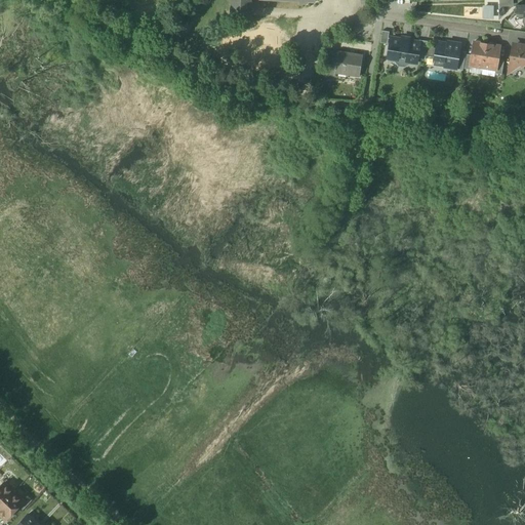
[(231,0),(231,14),(249,15),(249,0),(282,0),(298,1),(298,4),(306,4),(307,1),(315,2),(315,0),(231,0)]
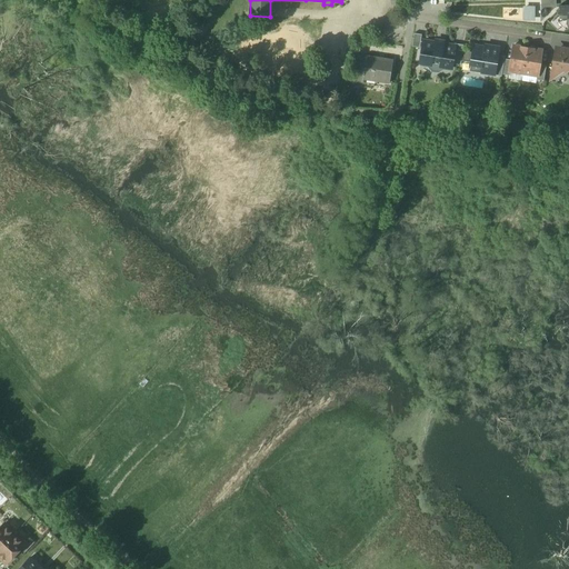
[(568,28),(568,27),(568,5),(559,5),(559,18),(568,27),(568,28)]
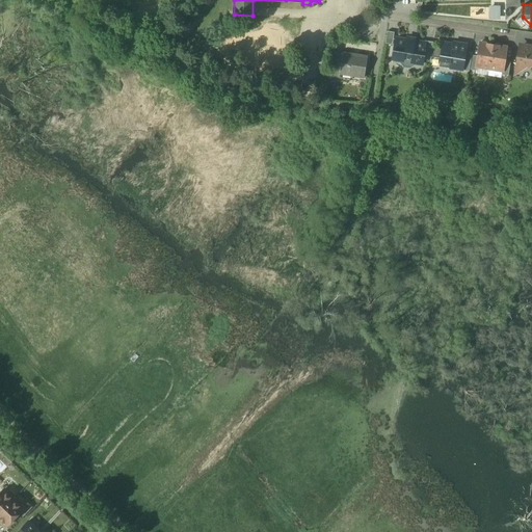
[(384,43),(392,44),(394,32),(387,30),(384,43)]
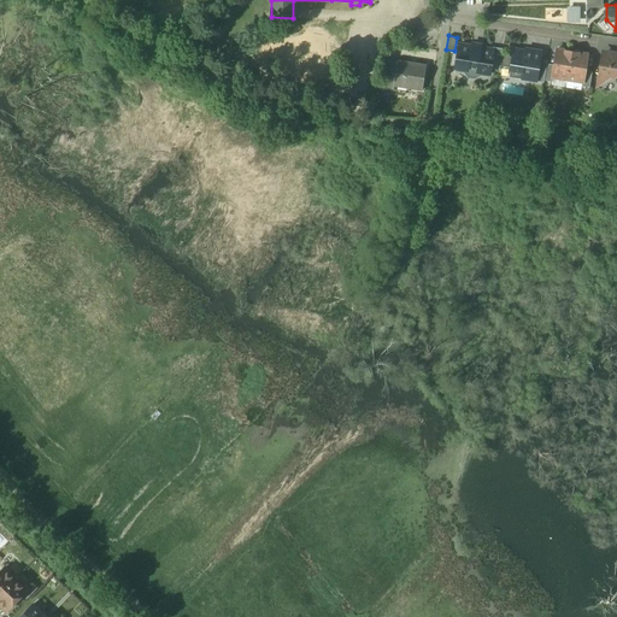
[(468,77),(475,78),(480,75),(480,71),(488,74),(489,69),(493,50),(492,50),(481,47),(481,45),(471,43),(471,46),(459,43),(456,68),(464,69),(463,71),(468,77)]
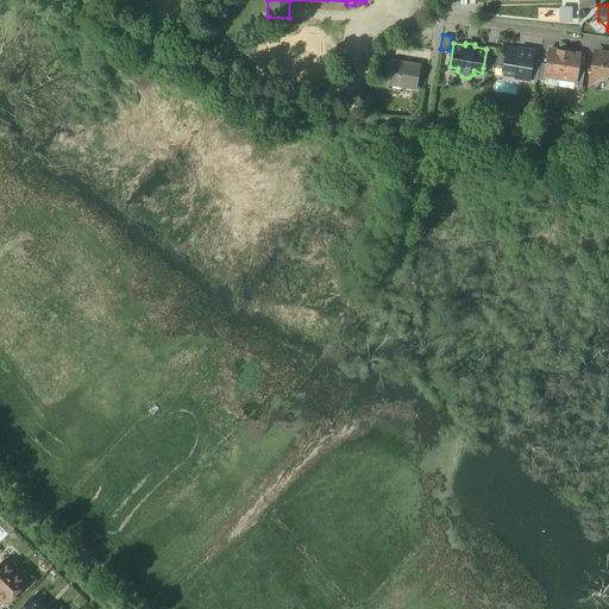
[(483,68),(493,69),(494,64),(495,54),(496,48),(485,46),(485,49),(487,49),(483,68)]
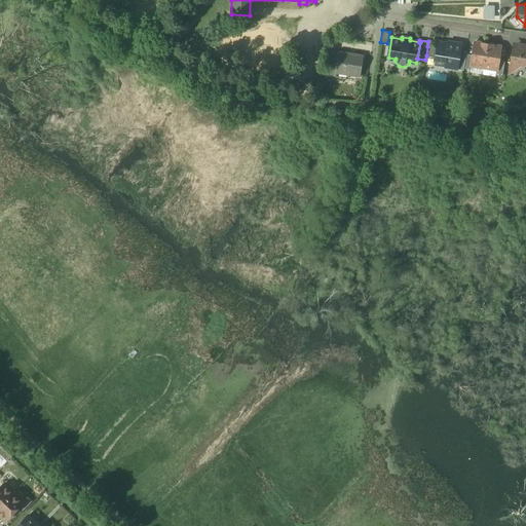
[(434,65),(457,69),(460,50),(461,43),(447,41),(447,43),(438,41),(437,48),(427,46),(426,55),(435,58),(434,65)]
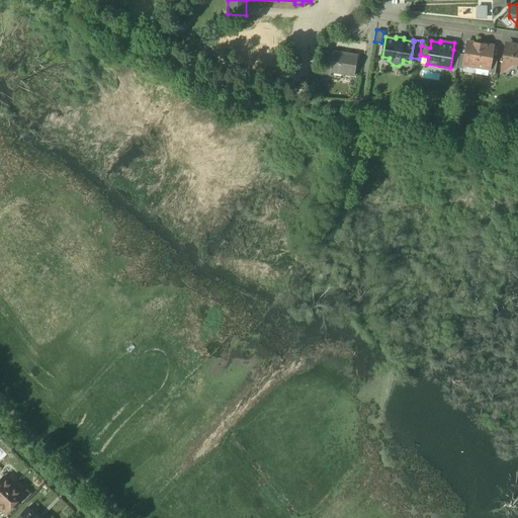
[(493,45),(480,42),(466,40),(464,54),(463,65),(476,67),(489,69),(491,59),(493,45)]
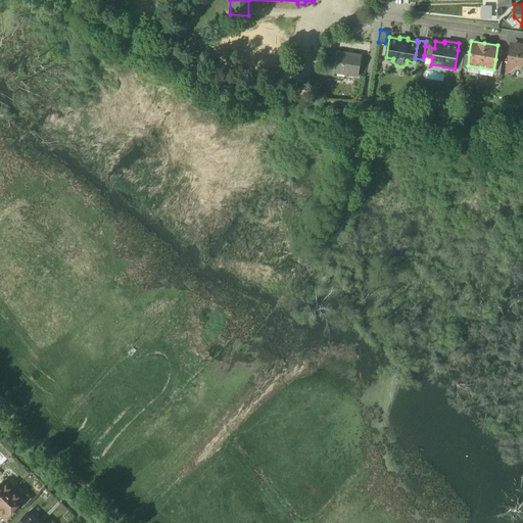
[(507,67),(512,68),(518,64),(519,66),(522,62),(522,44),(514,43),(510,46),(507,67)]
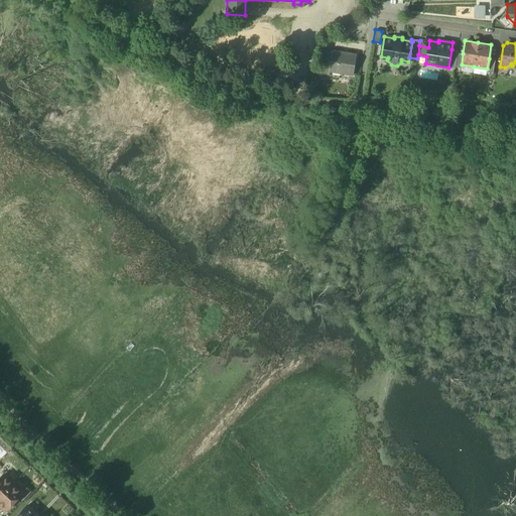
[(448,68),(455,69),(455,67),(462,68),(462,65),(463,53),(457,52),(458,50),(452,49),(448,68)]
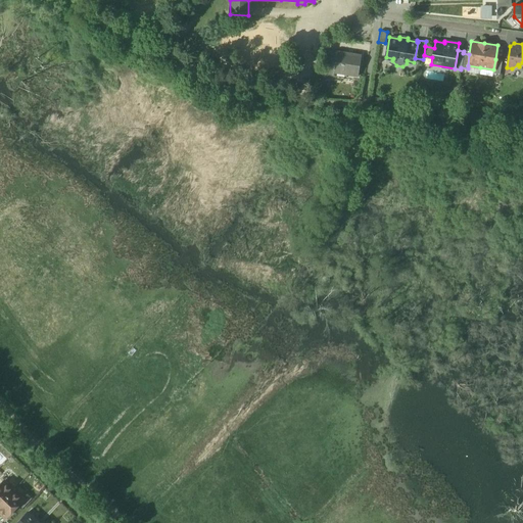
[(348,75),(358,76),(361,56),(337,52),(335,62),(334,70),(335,70),(348,73),(348,75)]
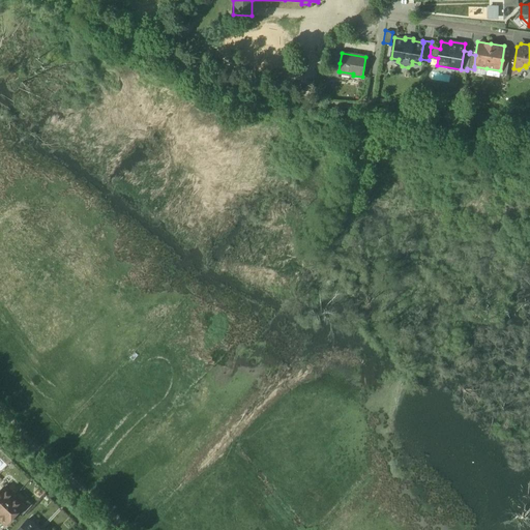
[(499,74),(506,76),(508,61),(502,60),(500,70),(499,74)]
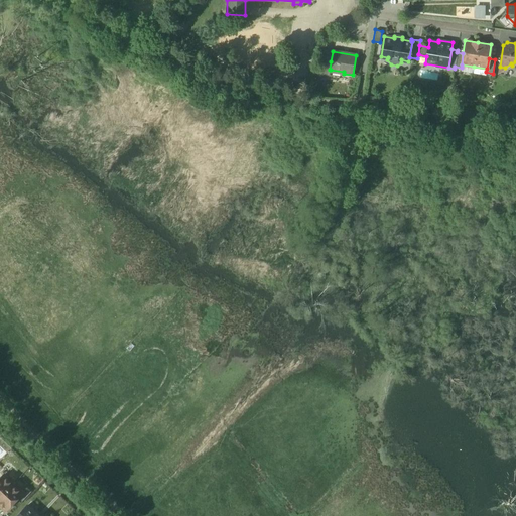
[(321,74),(330,75),(331,70),(330,70),(331,61),(324,60),(321,74)]
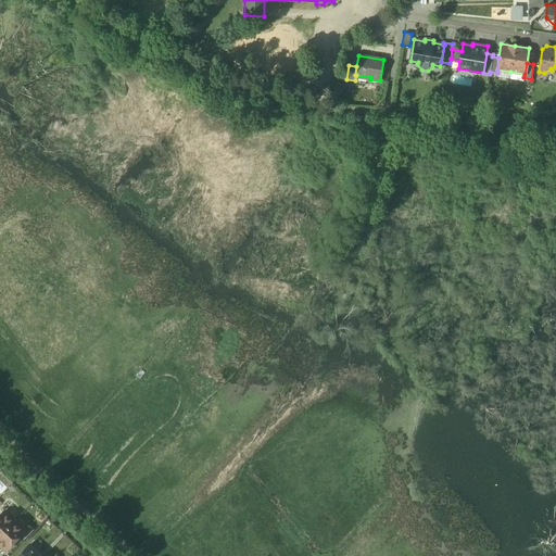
[(0,535),(14,521),(4,512),(0,515),(0,535)]
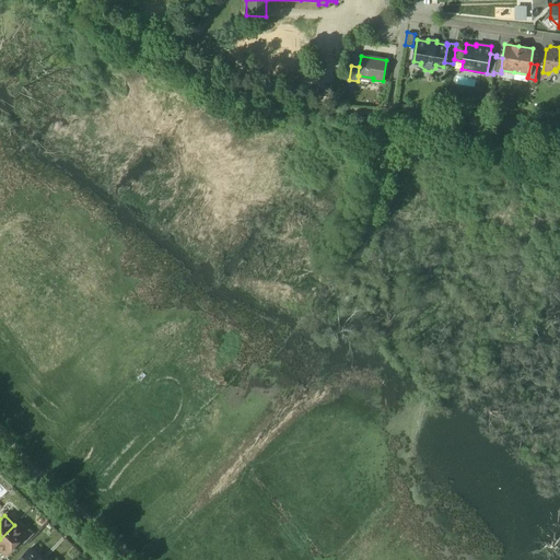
[(24,535),(14,525),(0,539),(0,546),(1,547),(0,548),(0,549),(6,555),(24,535)]
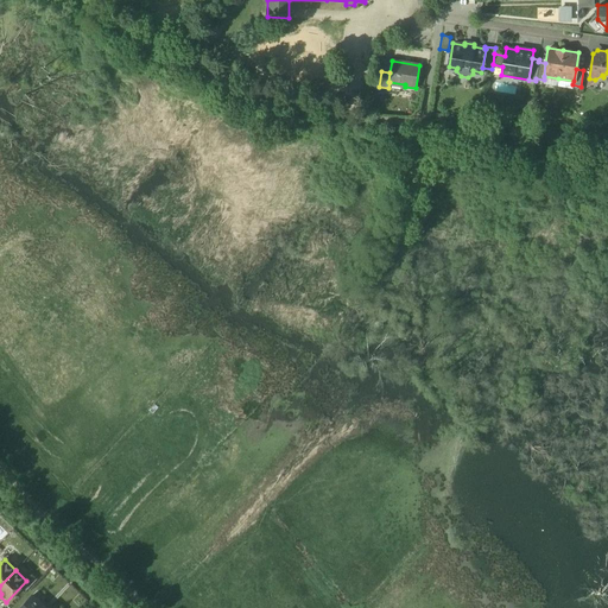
[(43,607),(32,596),(20,607),(43,607)]
